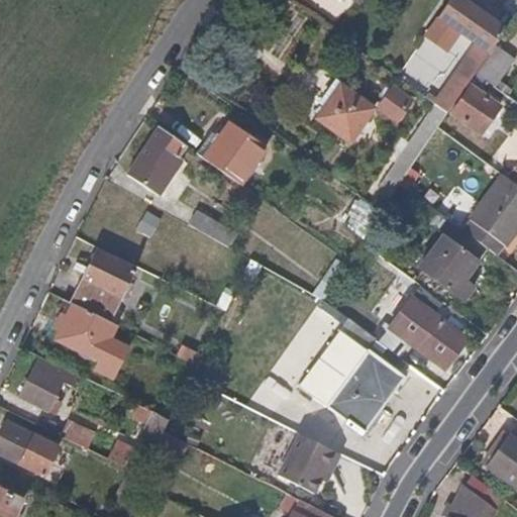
[(508,29),(483,12),(471,4),(463,0),(451,0),(425,39),(447,55),(460,36),(475,45),(435,105),(449,115),(477,75),(493,50),(508,29)]
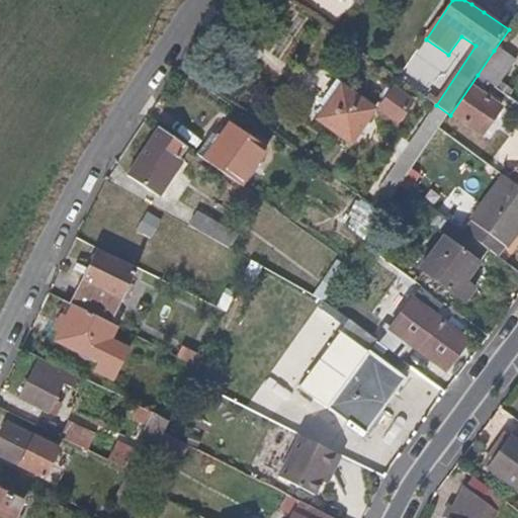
[(487,7),(477,0),(475,0),(471,4),(484,12),(487,7)]
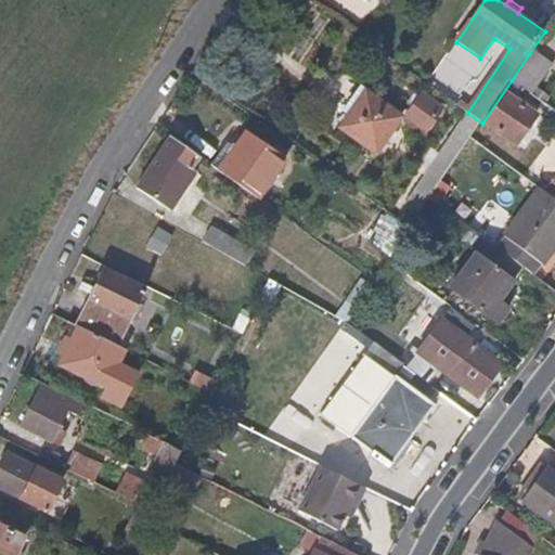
[(528,93),(545,67),(529,54),(512,80),(528,93)]
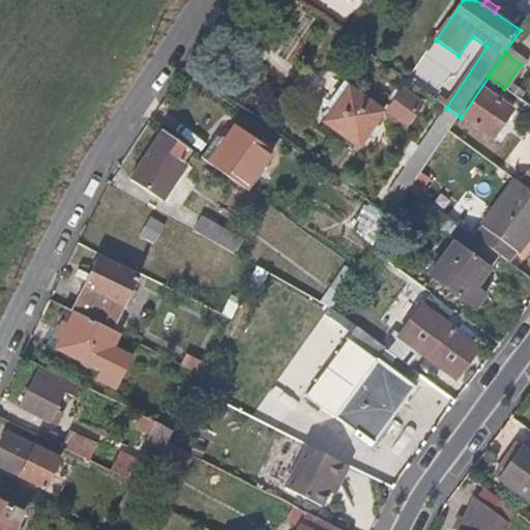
[(359,148),(383,113),(351,89),(326,123),(359,148)]
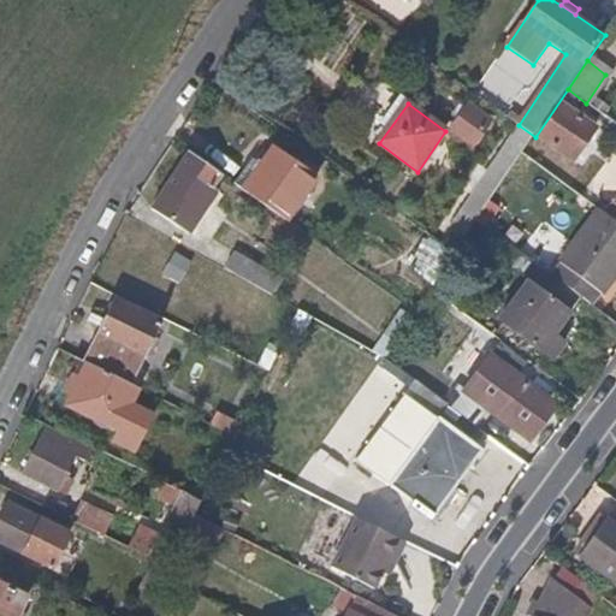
[(572,159),(593,129),(560,104),(538,135),(572,159)]
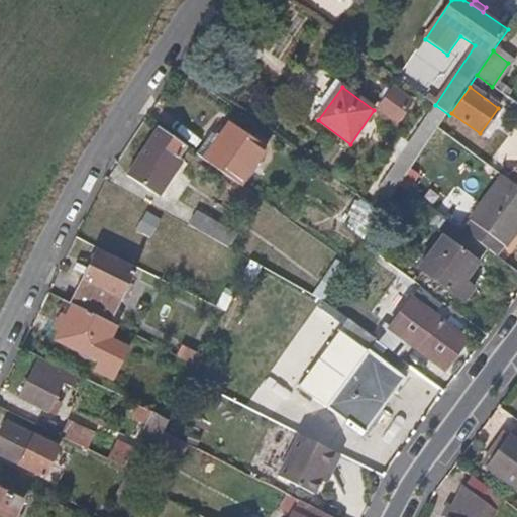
[(396,123),(410,103),(393,92),(380,110),(396,123)]
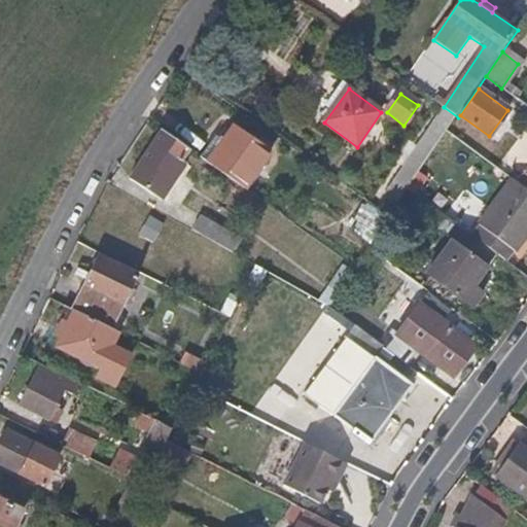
[(246,190),(270,154),(234,129),(209,164),(246,190)]
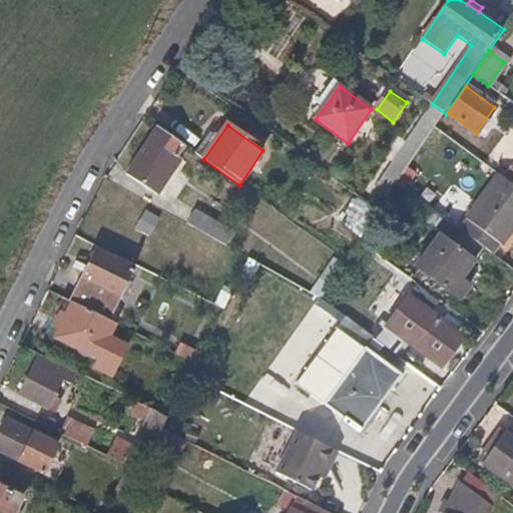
[(158,194),(180,161),(176,158),(184,146),(158,128),(145,146),(127,174),(158,194)]
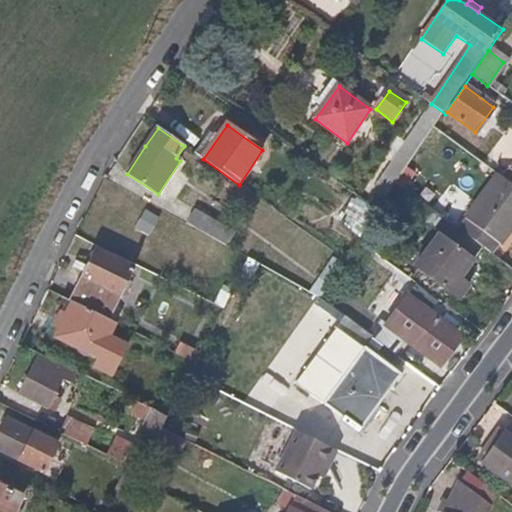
[(511,171),(508,168),(501,177),(511,185),(511,171)]
